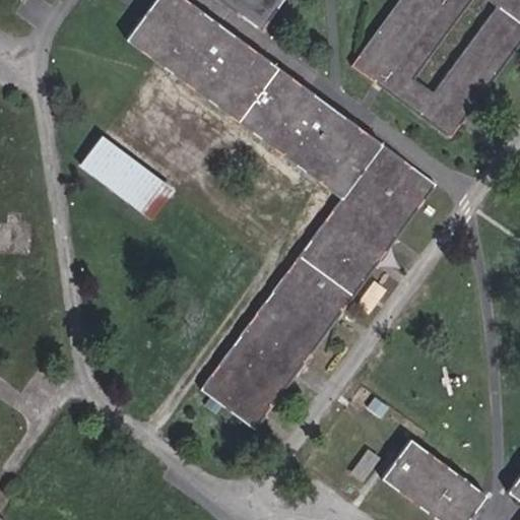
[(435,184),(345,118),(336,111),(187,0),(152,0),(125,39),(340,197),(200,387),(254,429),(435,184)]
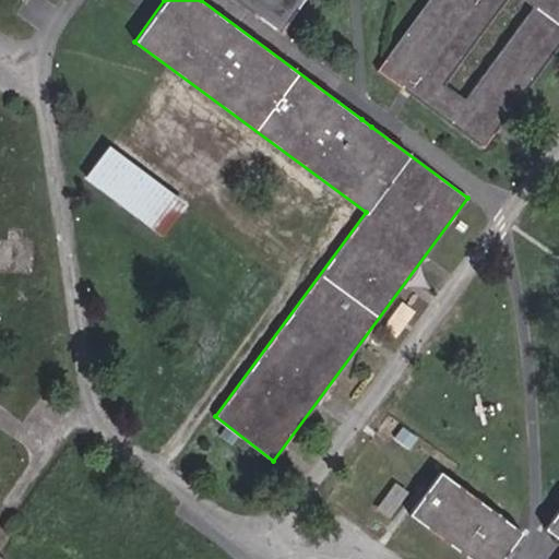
[(236,0),(245,7),(281,32),(302,0),(236,0)]
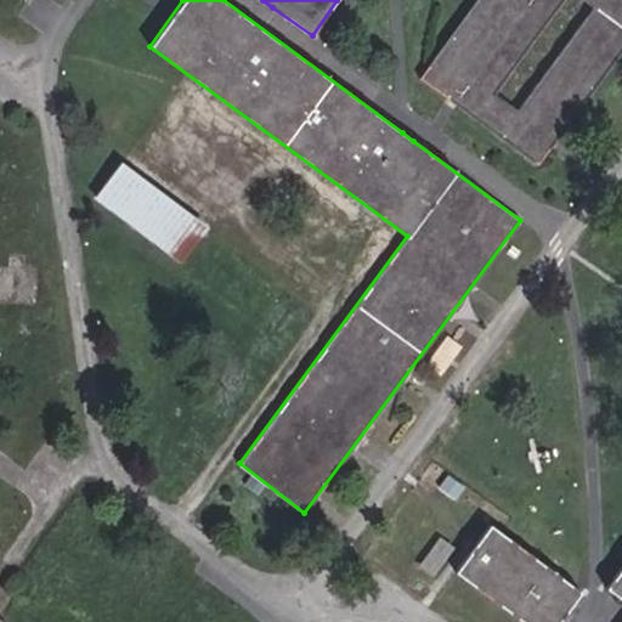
[(621,0),(476,0),(473,6),(419,78),(445,97),(536,164),(621,46),(621,0)]
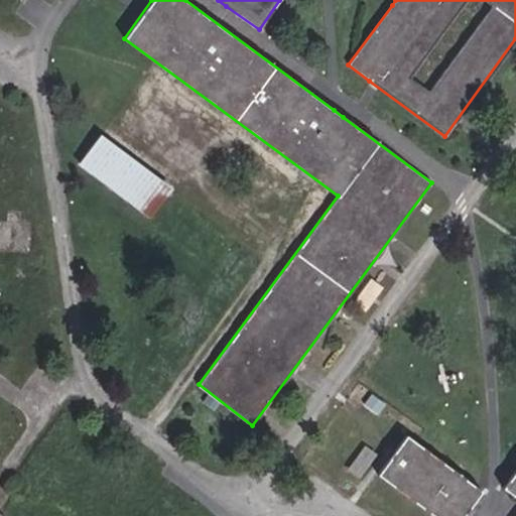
[(100,133),(79,160),(151,216),(171,187),(100,133)]
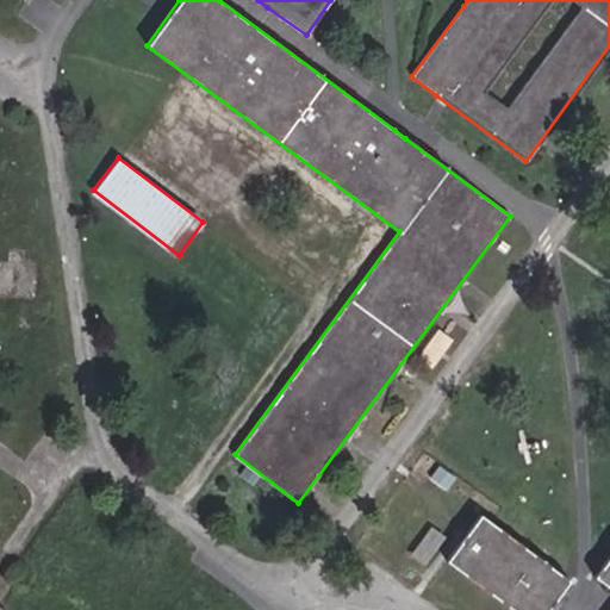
[(516,609),(545,609),(568,579),(480,514),(447,559),(516,609)]
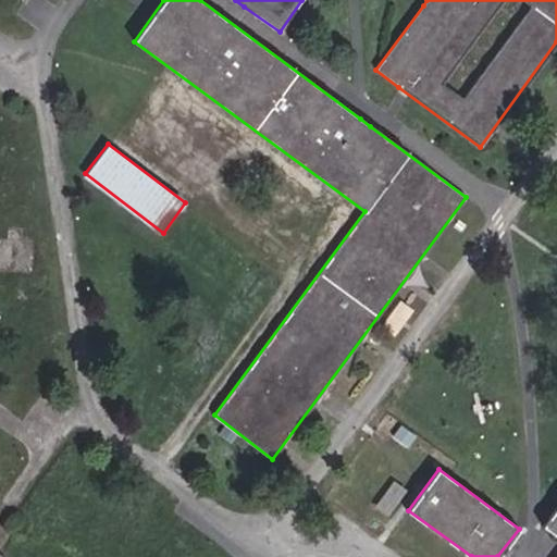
[(556,534),(556,505),(543,524),(556,534)]
